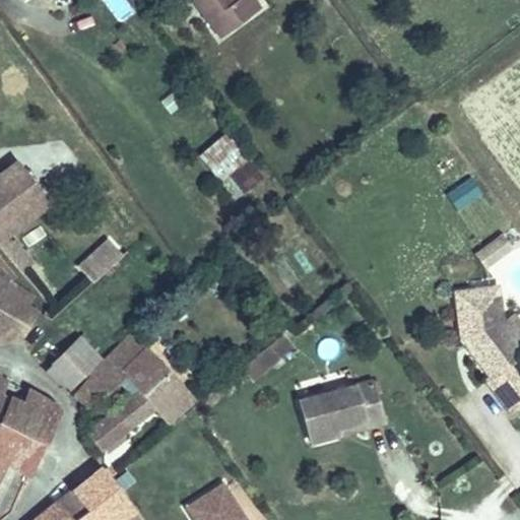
[(197,0),(225,39),(256,15),(245,0),(197,0)]
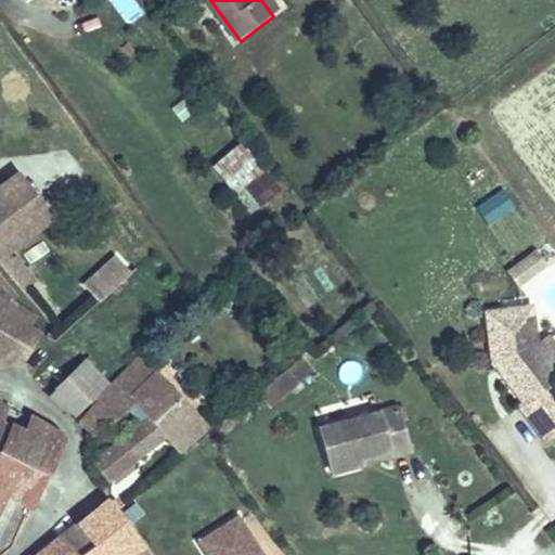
[(236,141),(210,166),(256,211),(282,186),(236,141)]
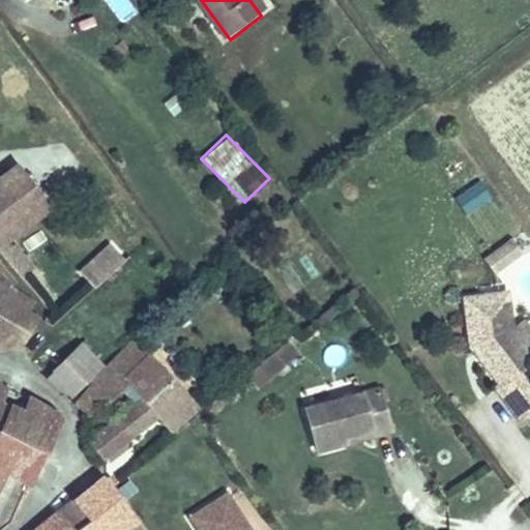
[(0,240),(43,203),(12,166),(0,176),(0,240)]
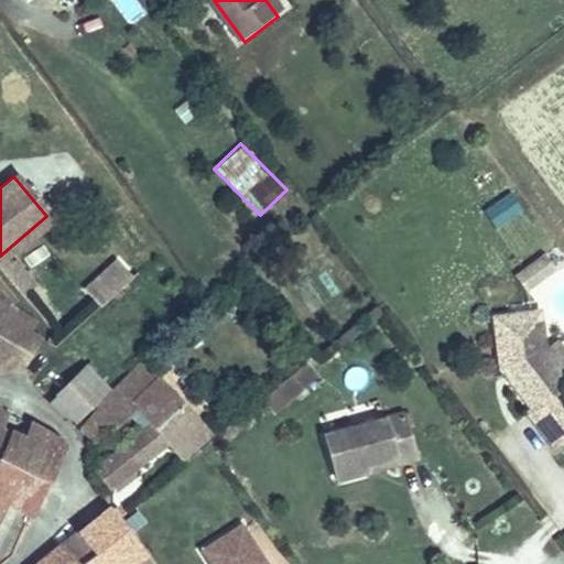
[(498,229),(524,210),(509,190),(483,208),(498,229)]
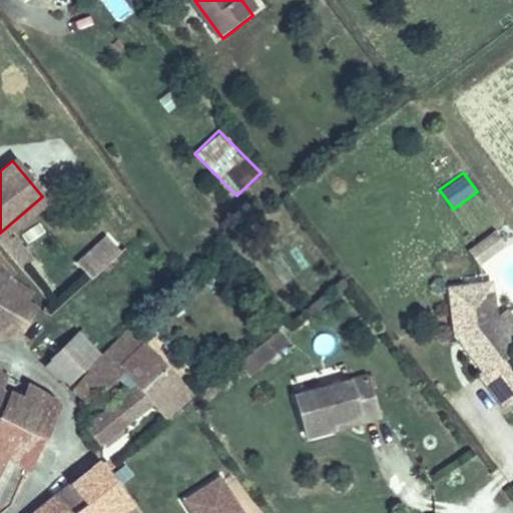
[(467,246),(477,262),(504,243),(494,228),(467,246)]
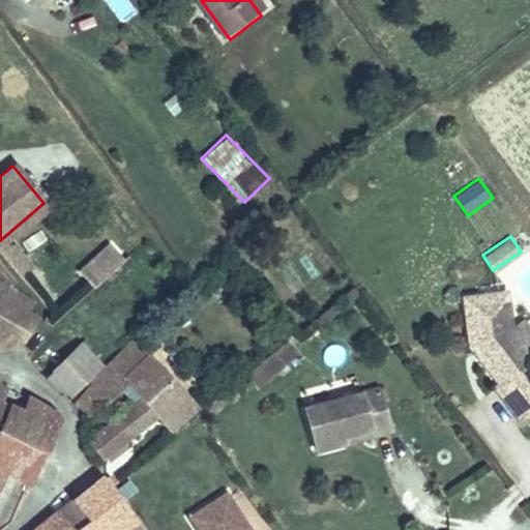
[(0,247),(0,253),(25,281),(36,271),(7,241),(0,247)]
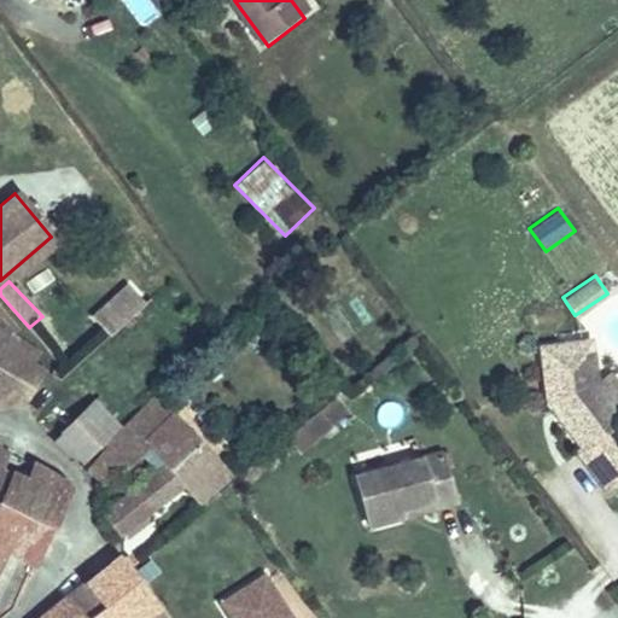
[(109,332),(143,298),(132,285),(97,320),(109,332)]
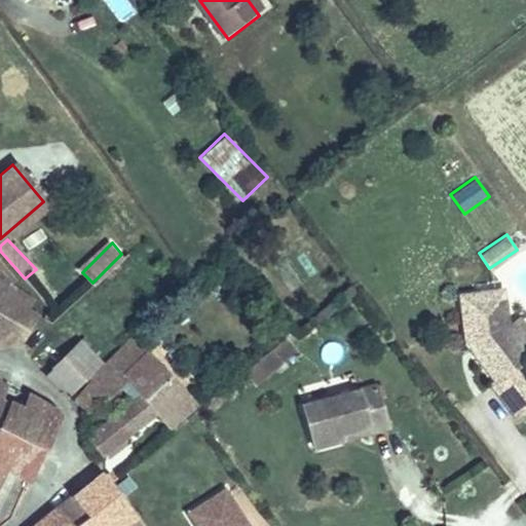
[(11,280),(14,274),(0,263),(0,315),(19,333),(36,309),(27,304),(33,297),(11,280)]
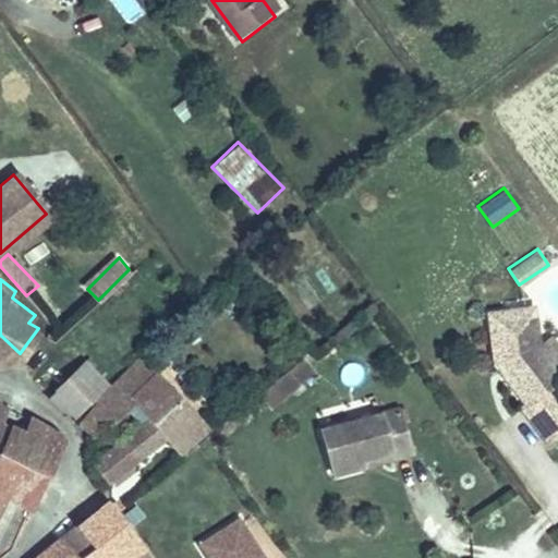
[(536,305),(492,311),(497,361),(505,361),(511,370),(507,373),(528,402),(523,405),(543,432),(557,420),(557,386),(556,384),(557,380),(557,364),(542,342),(536,305)]
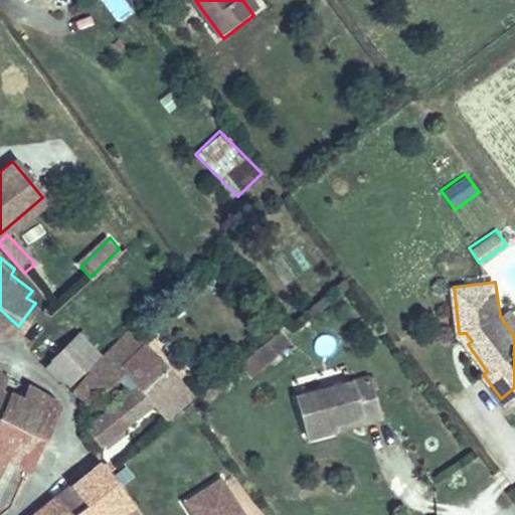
[(514,315),(510,308),(500,316),(514,336),(514,315)]
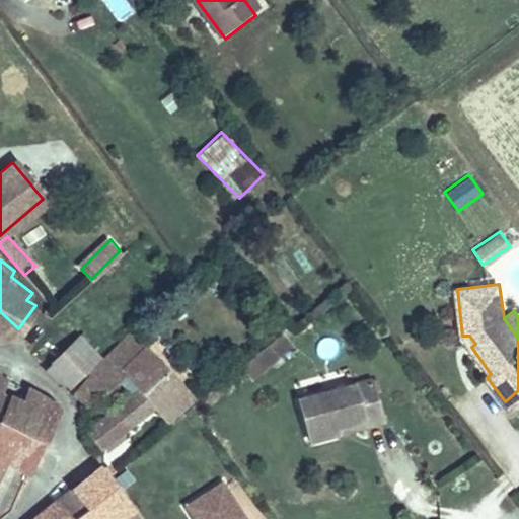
[(0,335),(14,330),(18,328),(0,311),(0,335)]
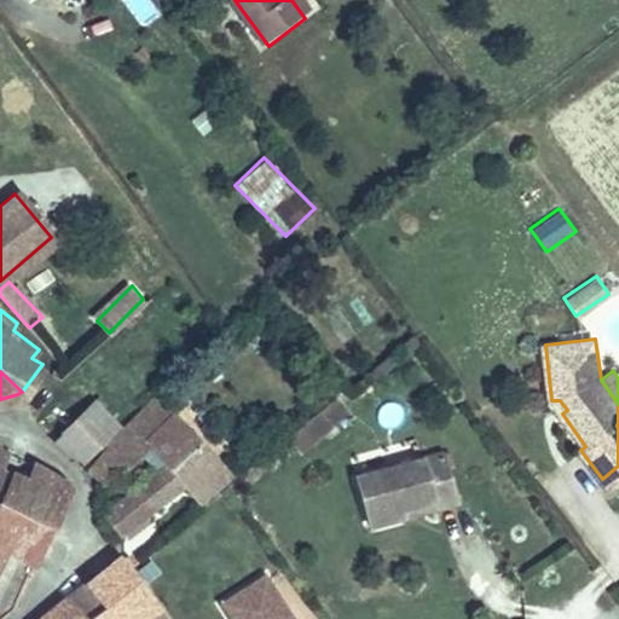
[(91,394),(100,383),(93,375),(82,386),(91,394)]
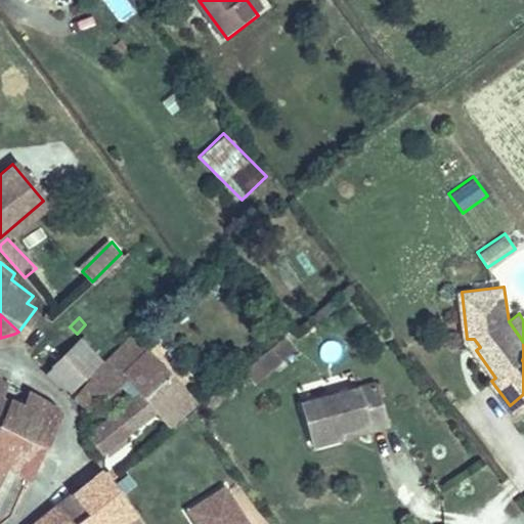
[(96,369),(104,380),(97,388),(104,396),(132,372),(146,385),(169,404),(176,410),(202,390),(193,381),(139,328),(96,369)]
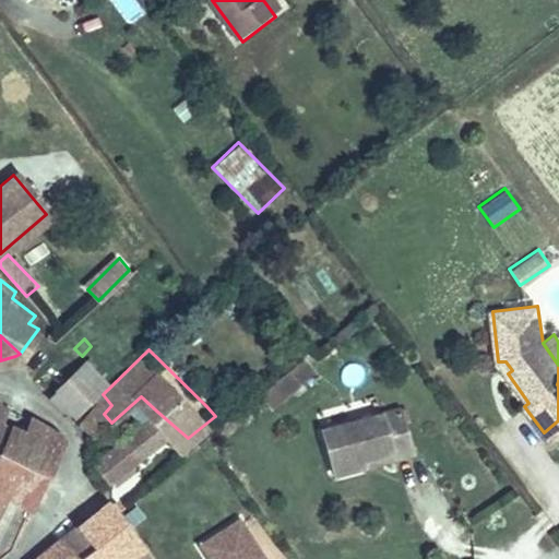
[(72,414),(107,381),(82,356),(75,361),(47,389),(72,414)]
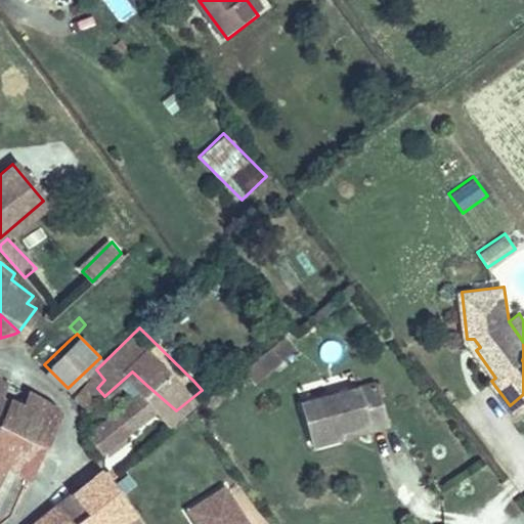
[(474,339),(467,339),(476,350),(480,347),(474,339)]
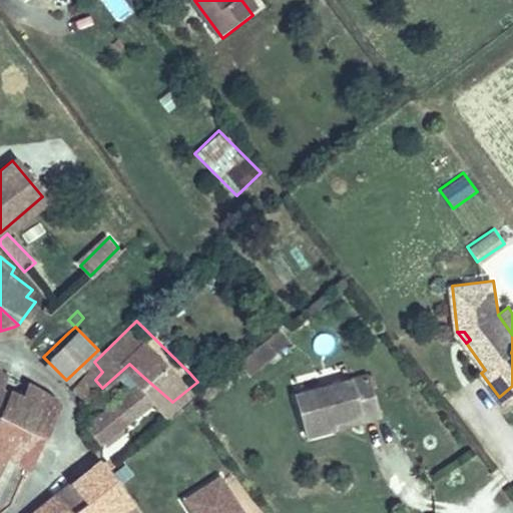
[(265,368),(291,346),(281,334),(254,356),(265,368)]
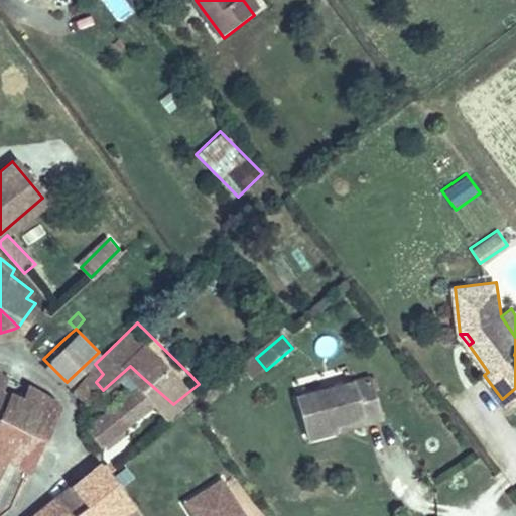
[(103,374),(95,364),(71,387),(80,396),(96,382),(103,374)]
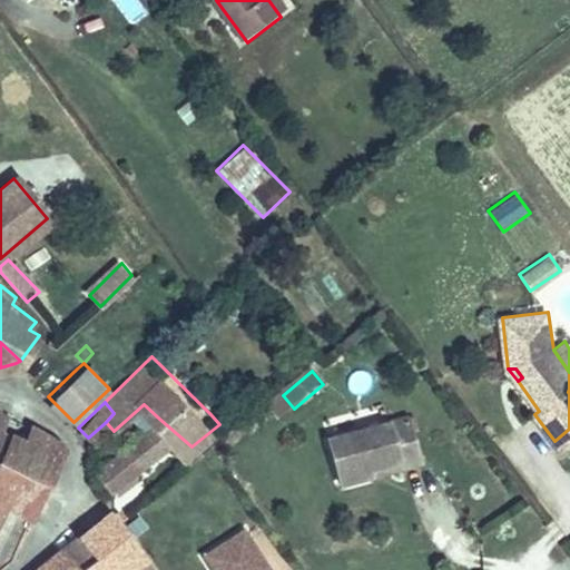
[(0,464),(1,461),(8,464),(19,440),(0,431),(10,409),(0,403),(0,464)]
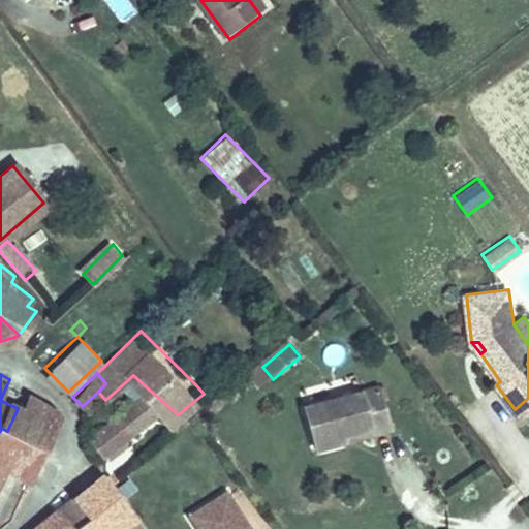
[(9,379),(0,400),(18,408),(26,411),(32,398),(9,379)]
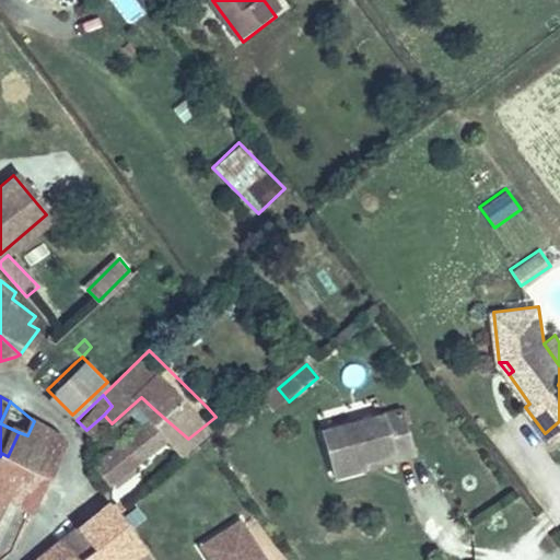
[(123,477),(131,469),(181,432),(156,411),(100,454),(123,477)]
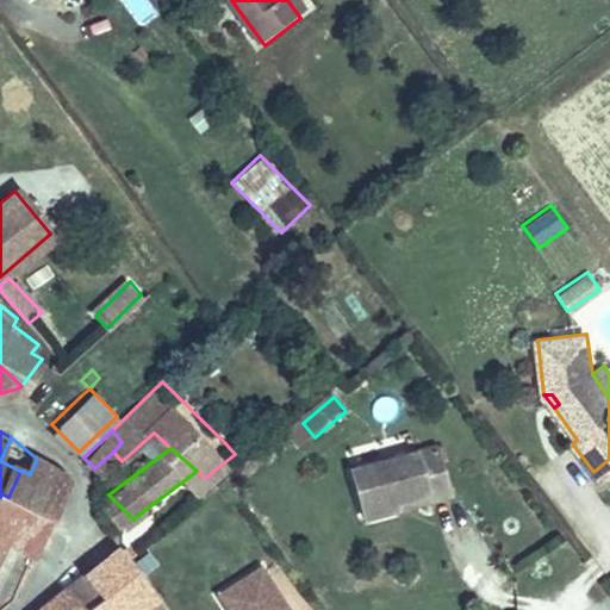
[(437,448),(352,471),(366,521),(398,511),(396,504),(449,490),(437,448)]
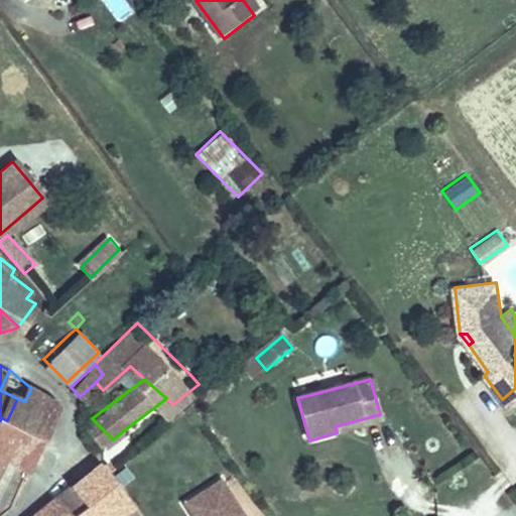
[(59,401),(31,388),(25,401),(15,424),(43,439),(59,401)]
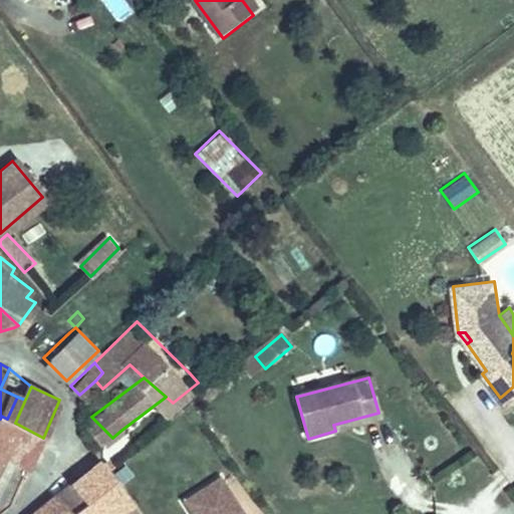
[(25,400),(17,397),(7,419),(15,423),(25,400)]
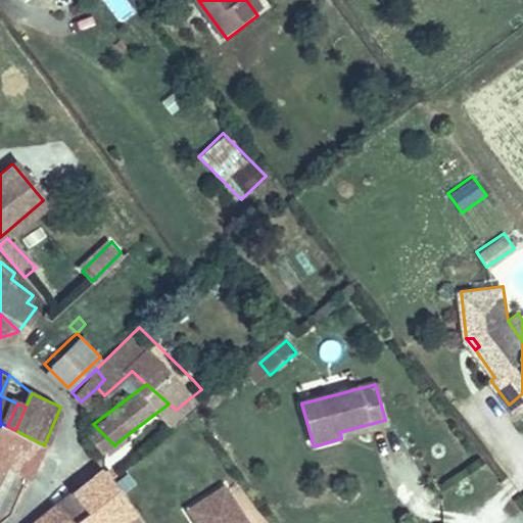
[(385,420),(339,432),(341,438),(386,426),(385,420)]
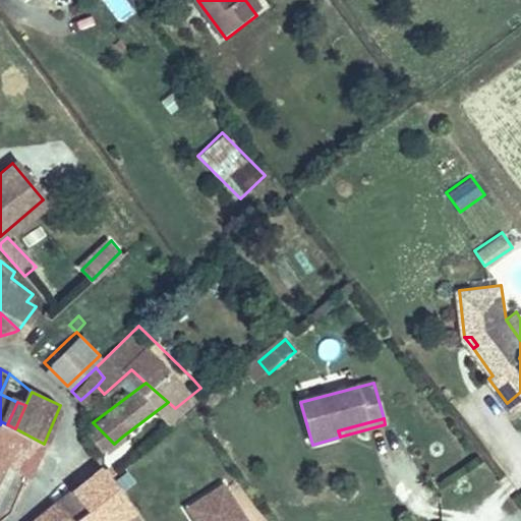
[(0,424),(0,500),(15,507),(18,504),(44,444),(15,428),(7,424),(1,421),(0,424)]
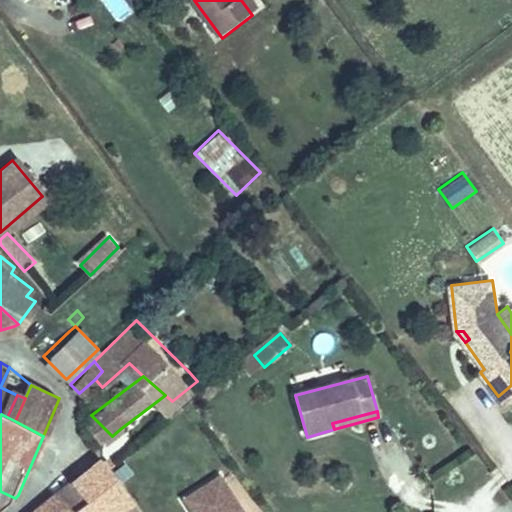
[(65,487),(84,511),(113,511),(127,502),(134,511),(143,511),(149,508),(111,460),(105,453),(65,487)]
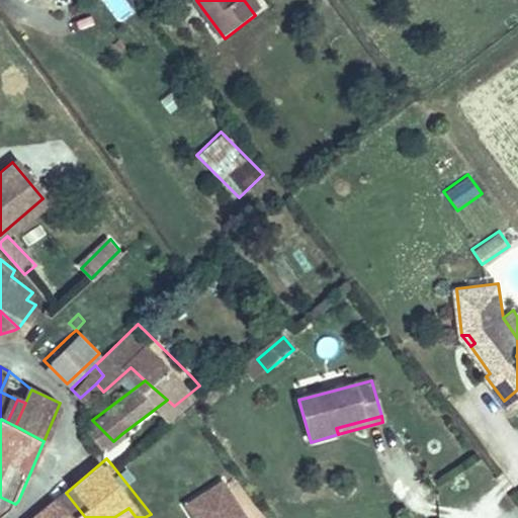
[(246,517),(225,479),(179,504),(186,517),(246,517)]
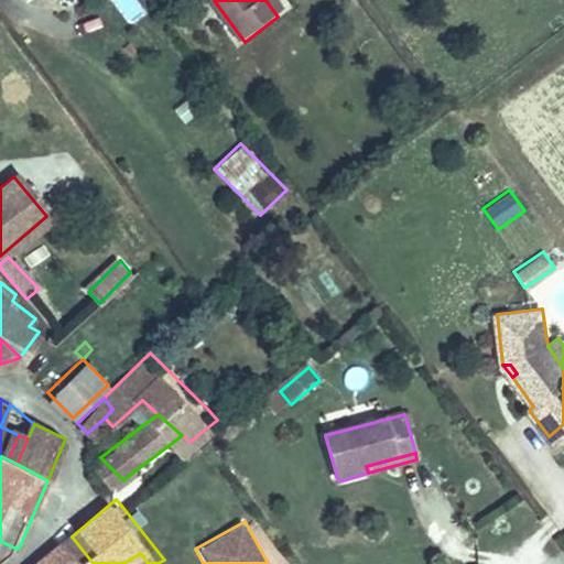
[(93,563),(72,537),(35,563),(93,563)]
